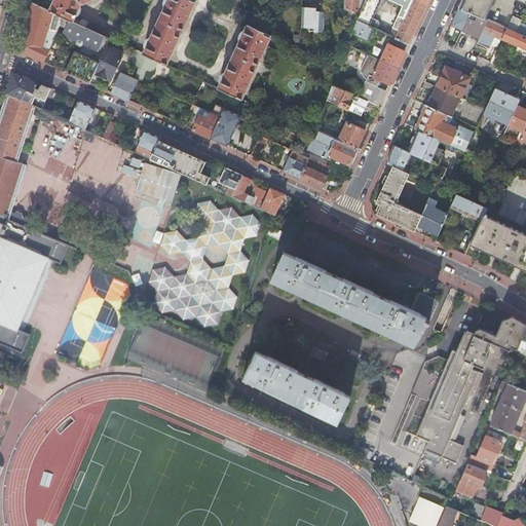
[(33,0),(33,3),(65,17),(73,22),(77,13),(78,14),(79,13),(80,11),(81,10),(81,9),(81,7),(81,6),(80,6),(82,2),(85,3),(90,0),(33,0)]
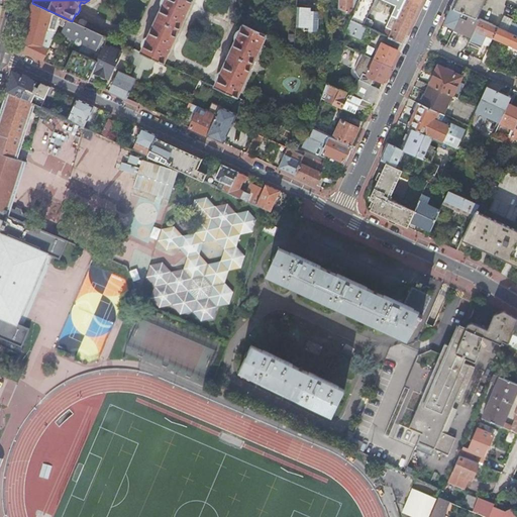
[(143,45),(140,53),(147,56),(156,60),(164,63),(192,0),(162,0),(162,1),(162,2),(162,3),(163,4),(147,37),(146,36),(145,37),(144,38),(143,40),(142,42),(142,43),(142,44),(143,45)]
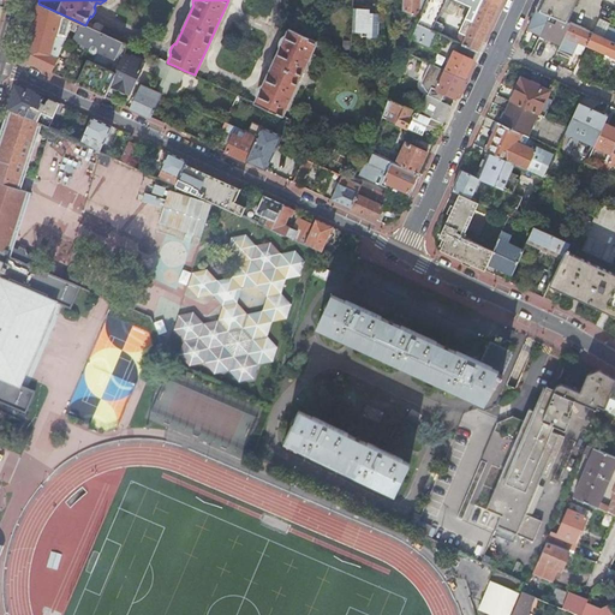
[(402,0),(402,11),(421,19),(428,0),(402,0)]
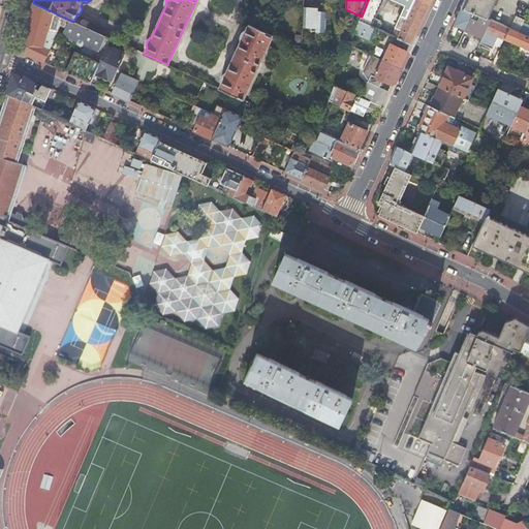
[(368,0),(362,17),(360,22),(376,29),(379,30),(381,24),(381,23),(375,20),(383,0),(392,0),(406,6),(396,29),(402,31),(398,39),(411,44),(411,43),(413,40),(431,0),(368,0)]
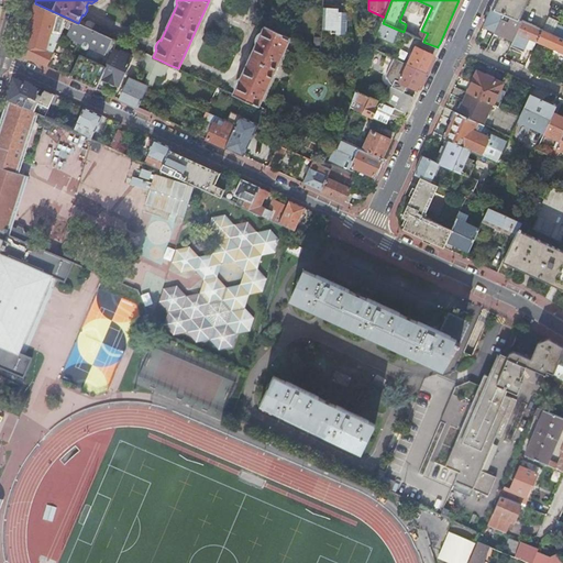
[(495,0),(492,9),(510,18),(519,21),(528,0),(495,0)]
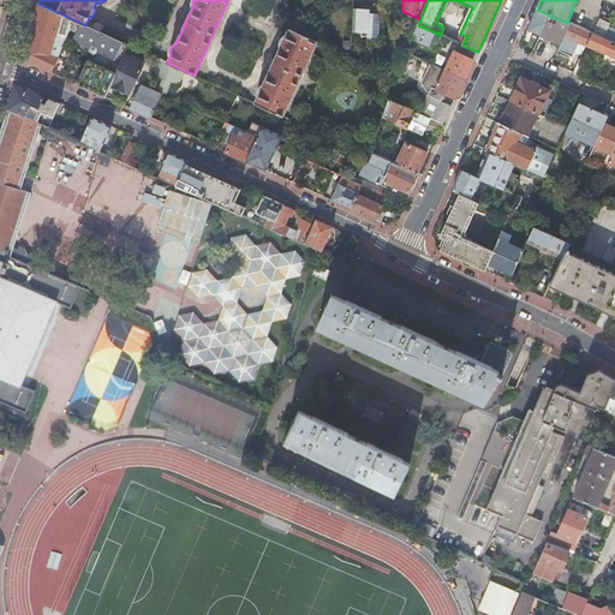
[(369,36),(381,36),(381,12),(370,11),(370,3),(359,3),(358,30),(369,30),(369,36)]
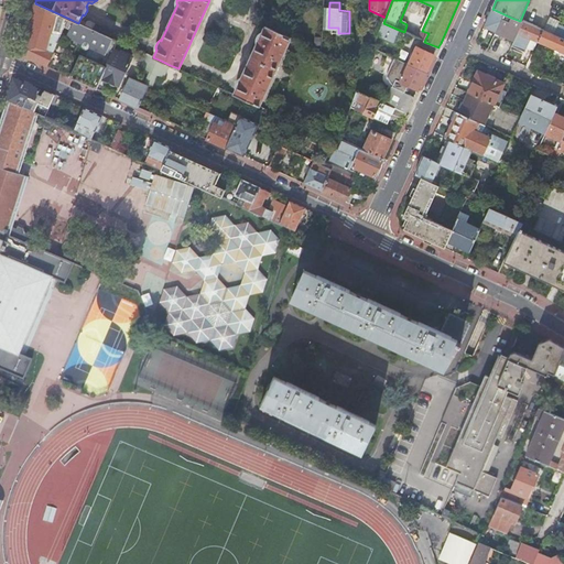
[(65,28),(69,19),(35,3),(30,23),(21,54),(39,62),(47,66),(58,42),(65,28)]
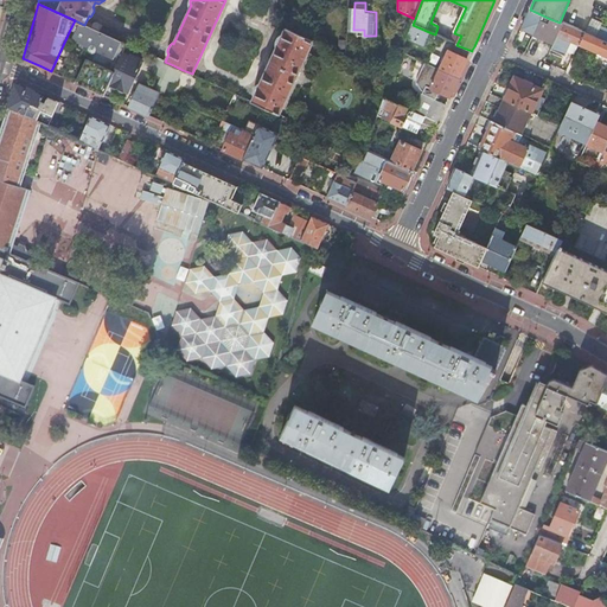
[(531,33),(534,34),(540,21),(548,25),(550,19),(530,10),(522,30),(524,31),(531,33)]
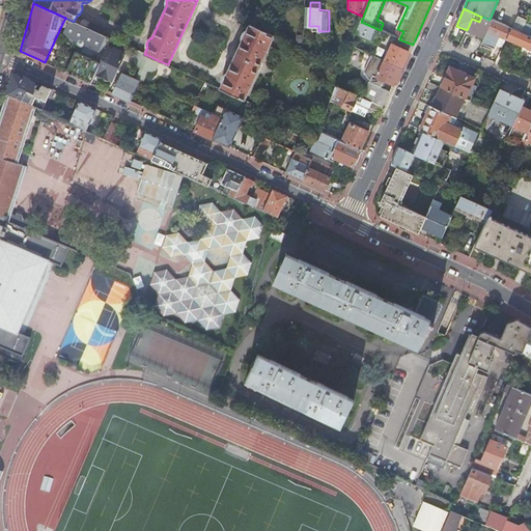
[(493,21),(490,20),(481,17),(479,22),(472,19),(467,30),(476,34),(484,38),(493,21)]
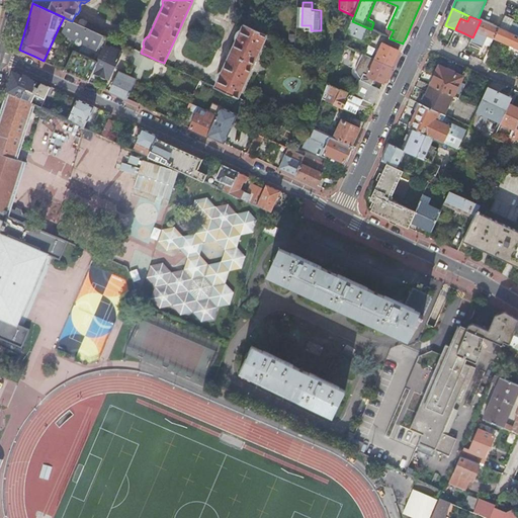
[(78,45),(86,27),(72,21),(64,17),(60,25),(65,27),(62,34),(76,40),(76,42),(76,44),(78,45)]
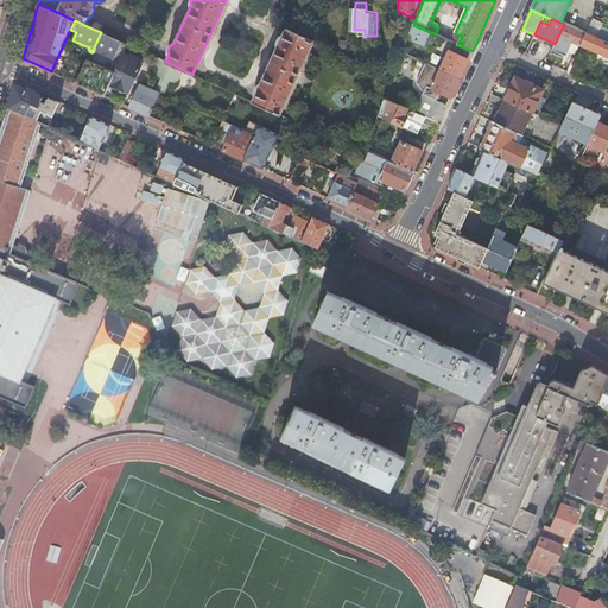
[(599,39),(601,33),(605,25),(594,20),(588,35),(599,39)]
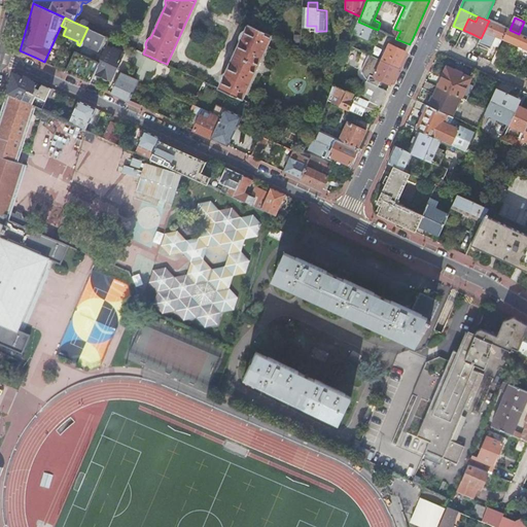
[(507,29),(489,21),(481,38),(479,43),(490,48),(492,44),(496,35),(503,39),(507,29)]
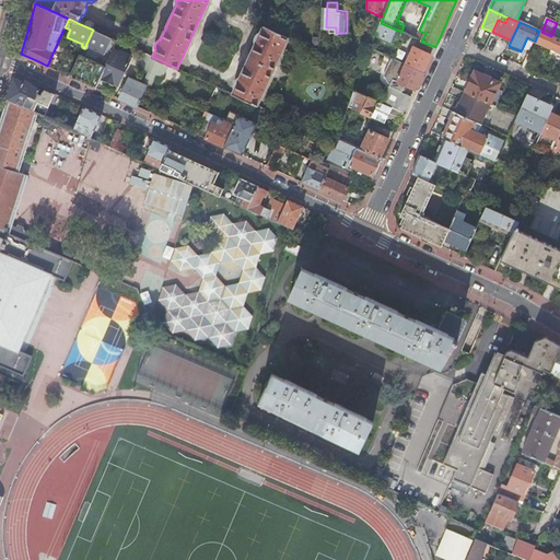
[(375,36),(371,48),(385,55),(391,43),(393,44),(398,31),(381,23),(381,24),(377,33),(375,36)]
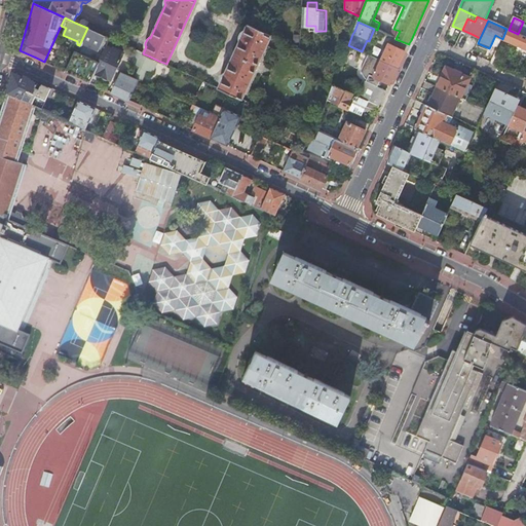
[(110,38),(117,41),(120,36),(90,23),(87,28),(110,38)]
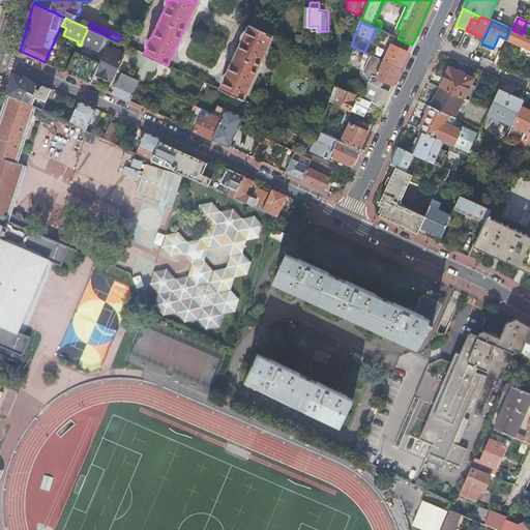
[(221,88),(244,99),(272,35),(262,31),(248,25),(246,31),(244,30),(243,31),(242,33),(241,34),(241,36),(241,37),(241,39),(242,39),(227,74),(226,72),(225,74),(224,76),(223,77),(222,79),(222,81),(222,82),(223,82),(221,88)]
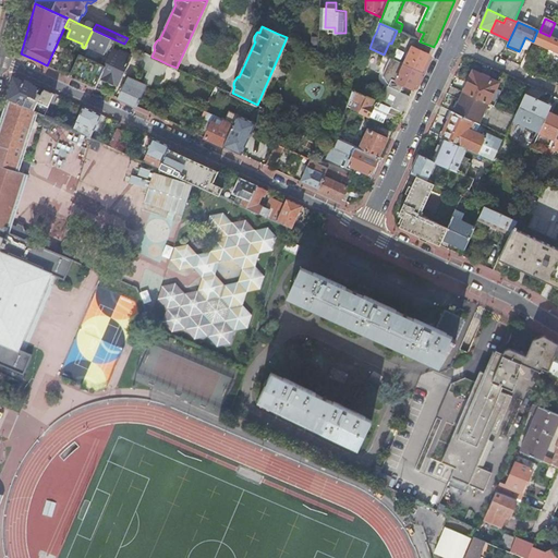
[(91,85),(95,87),(99,76),(117,40),(93,29),(84,48),(71,76),(91,85)]
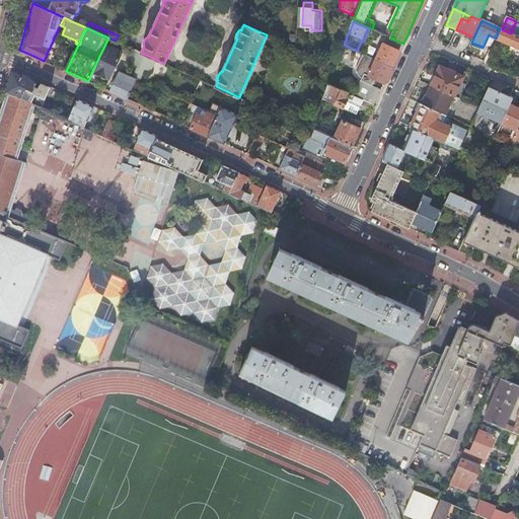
[(385,35),(390,39),(394,30),(388,28),(385,35)]
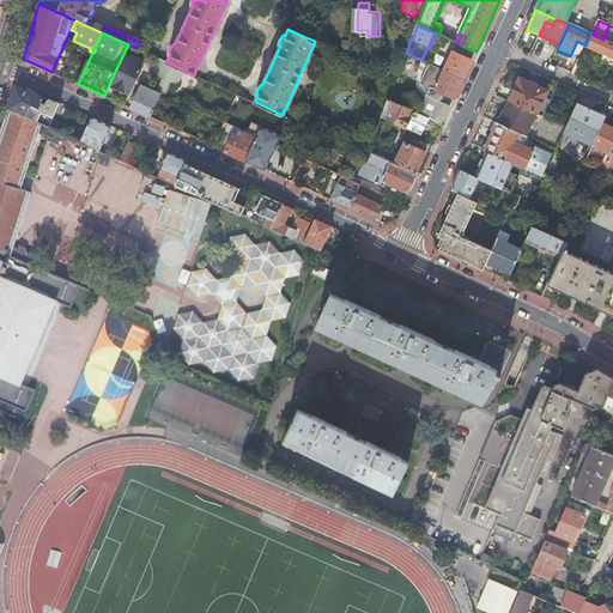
[(612,43),(604,40),(593,35),(590,34),(586,46),(612,58),(612,43)]
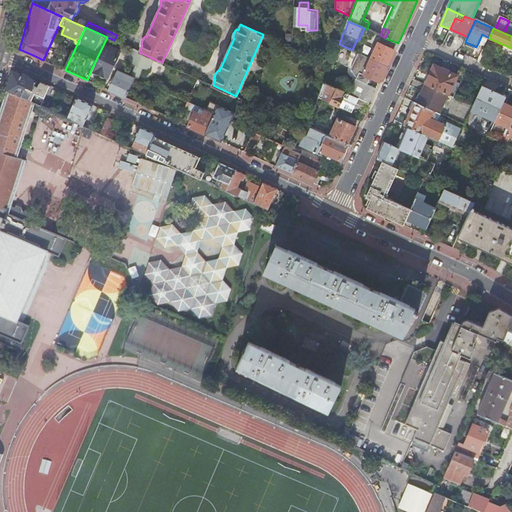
[(482,34),(478,43),(485,46),(489,38),(482,34)]
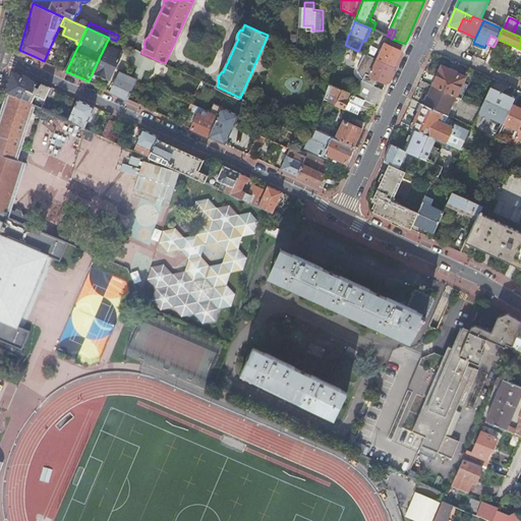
[(116,41),(109,38),(93,71),(110,79),(115,66),(122,53),(121,52),(124,45),(116,41)]
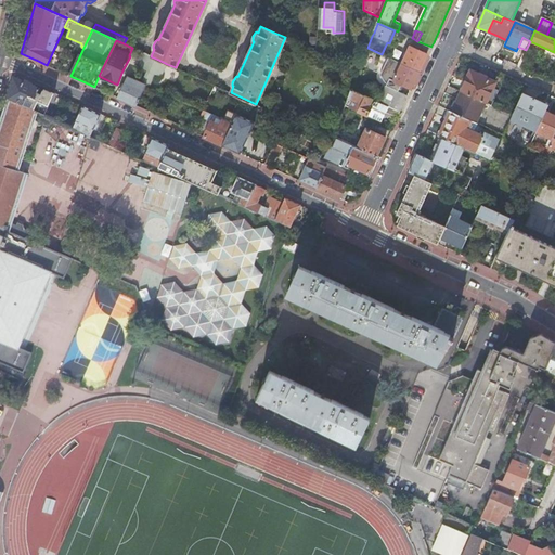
[(57,41),(47,65),(52,67),(57,69),(68,46),(57,41)]
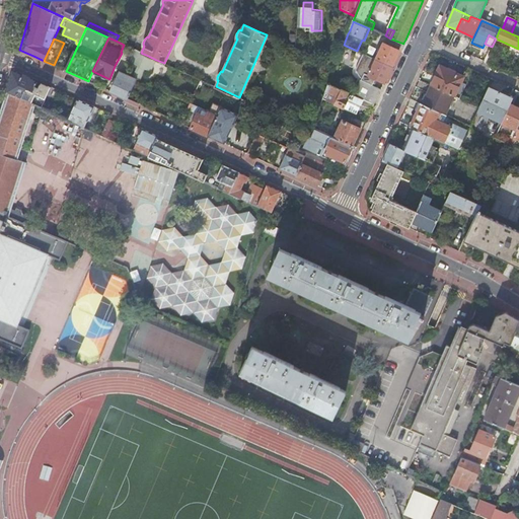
[(384,44),(376,60),(392,67),(398,54),(399,51),(384,44)]
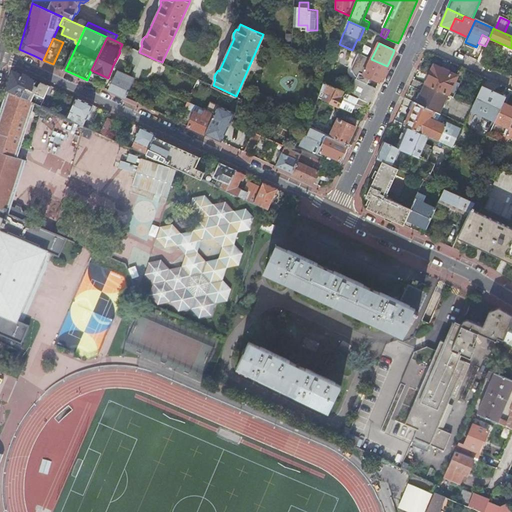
[(478,61),(485,64),(490,51),(484,48),(483,50),(478,61)]
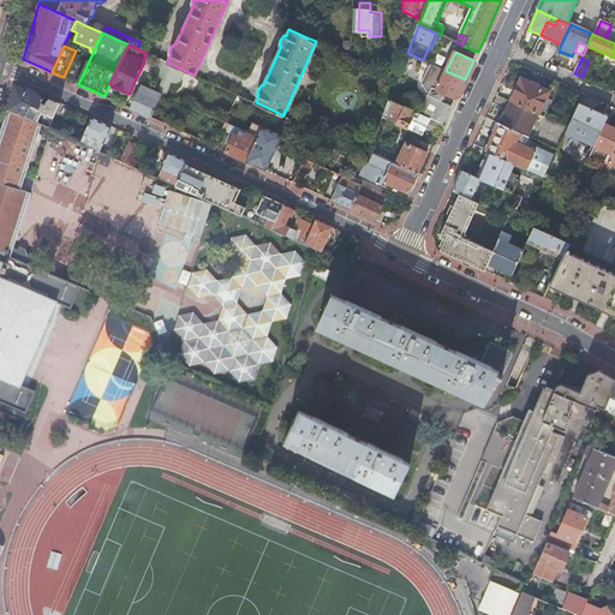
[(167,63),(161,59),(154,73),(165,78),(173,82),(179,85),(185,71),(175,66),(167,63)]
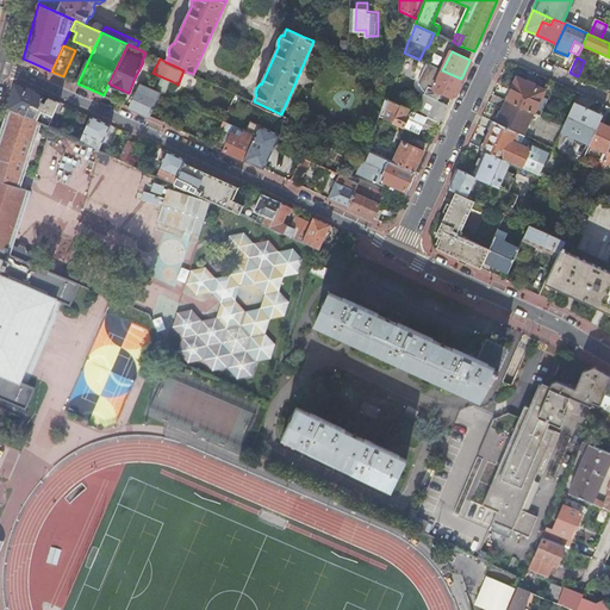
[(425,93),(424,95),(439,101),(442,93),(452,98),(461,79),(442,70),(425,63),(418,79),(422,92),(425,93)]
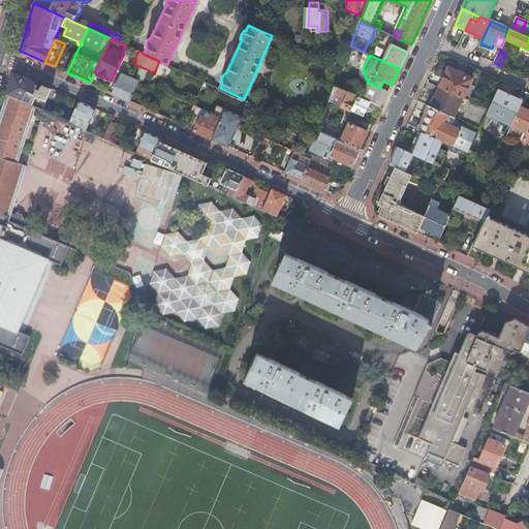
[(528,60),(524,58),(519,67),(524,69),(528,60)]
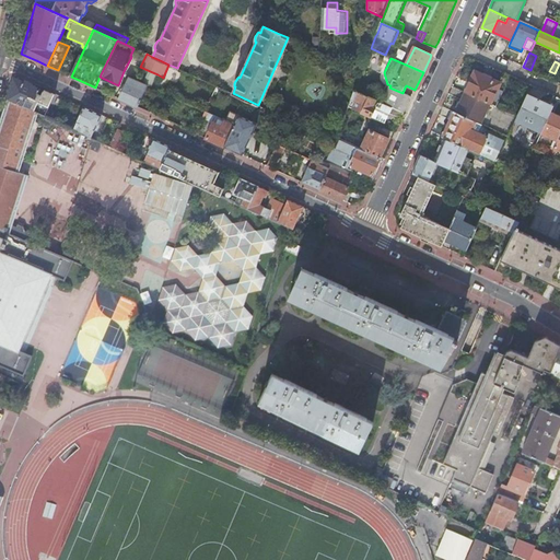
[(150,71),(144,83),(148,85),(152,86),(158,74),(150,71)]
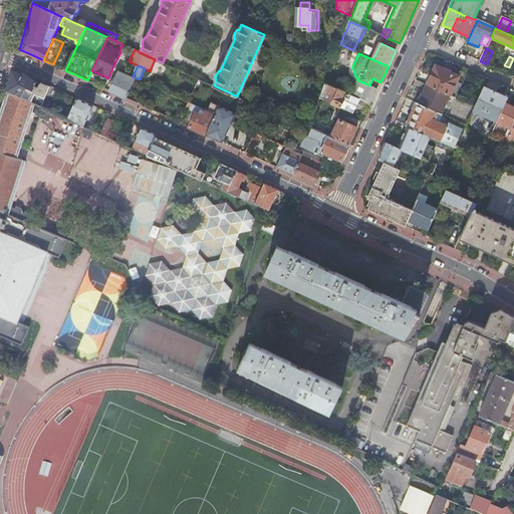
[(427,85),(450,96),(459,77),(436,66),(427,85)]
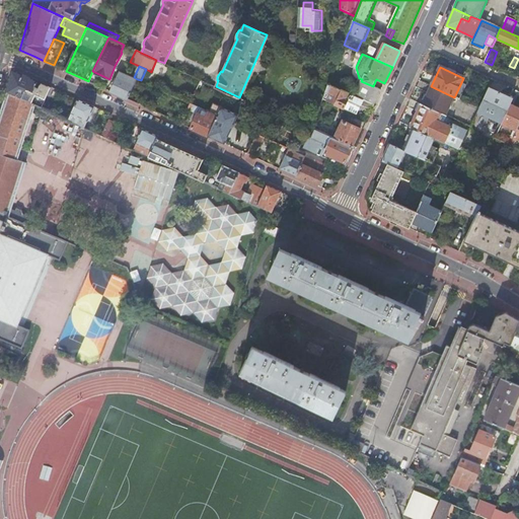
[(128,99),(137,79),(134,77),(121,71),(110,91),(128,99)]
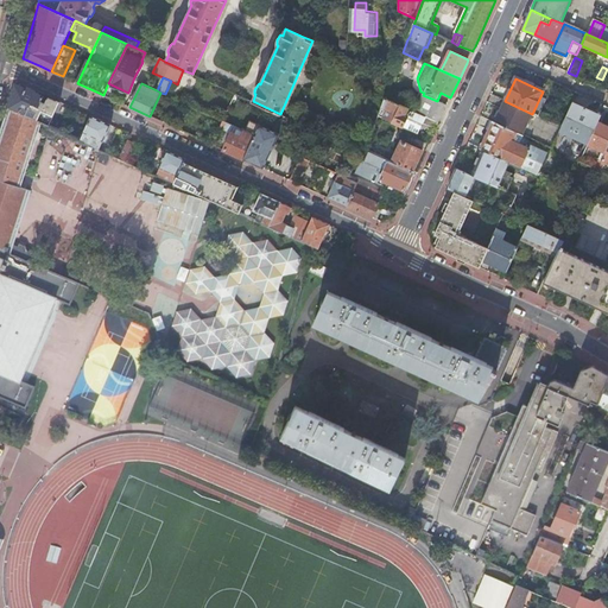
[(61,101),(49,96),(44,106),(42,105),(40,103),(44,97),(16,84),(13,90),(8,108),(25,115),(29,106),(31,107),(31,108),(31,109),(31,111),(32,111),(32,112),(32,113),(33,113),(35,114),(32,119),(40,122),(42,124),(50,127),(61,101)]
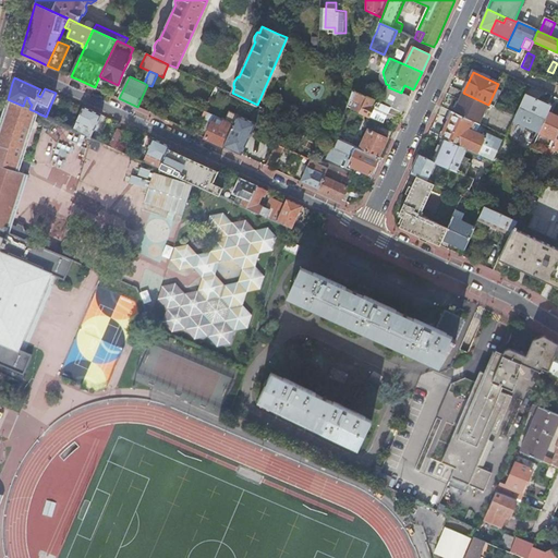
[(401,93),(388,87),(380,102),(391,108),(402,113),(407,105),(410,97),(401,93)]
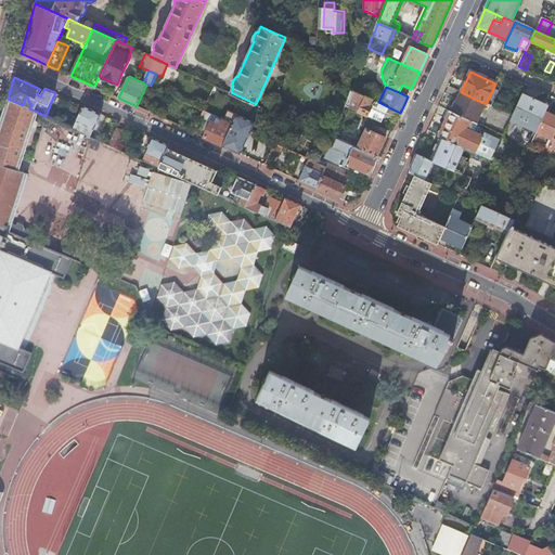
[(386,115),(386,113),(389,107),(378,102),(352,90),(349,98),(359,102),(358,104),(355,106),(352,110),(368,116),(382,123),(386,115)]
